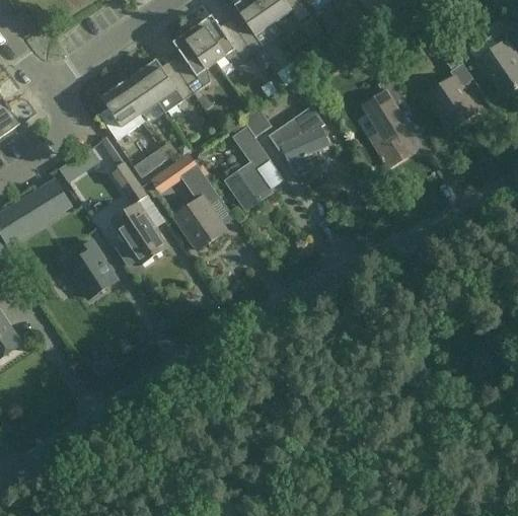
[(244,21),(235,28),(252,54),(263,47),(255,37),(274,23),(256,0),(245,0),(235,7),(244,21)]
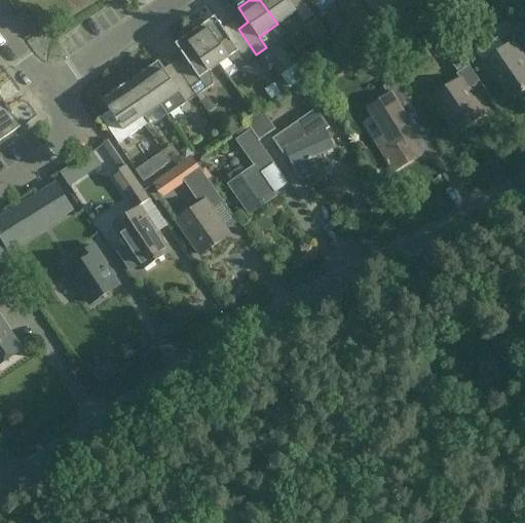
[(260,0),(277,24),(296,11),(303,22),(313,14),(303,0),(260,0)]
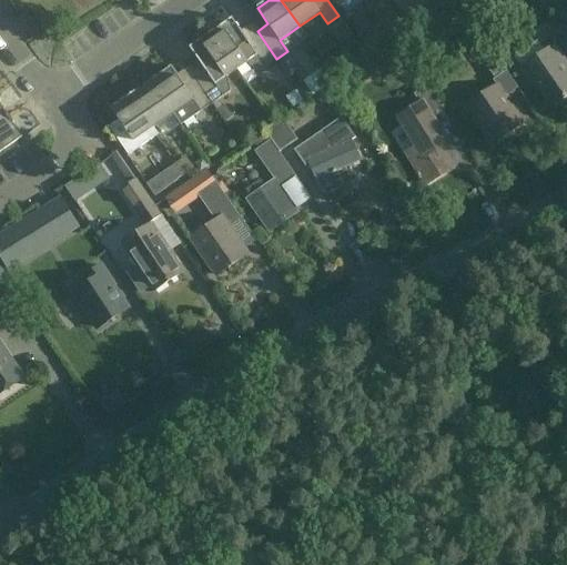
[(427,3),(424,0),(412,0),(418,10),(427,3)]
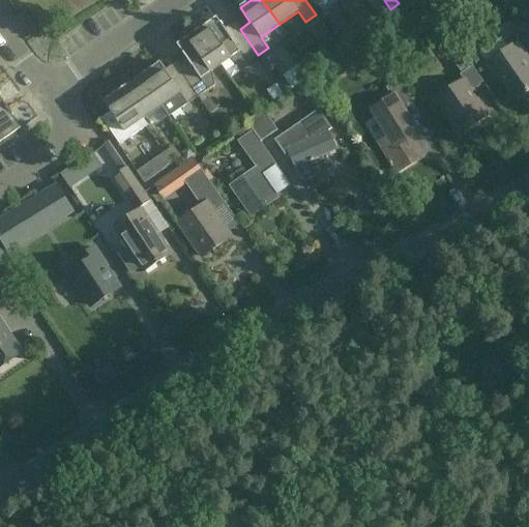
[(362,12),(353,19),(360,29),(369,24),(362,12)]
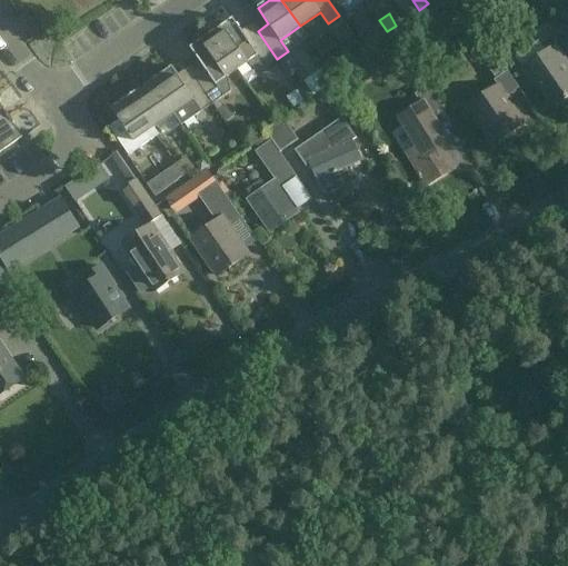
[(219,20),(208,28),(237,69),(248,62),(259,71),(277,59),(258,31),(247,38),(233,18),(222,26),(219,20)]
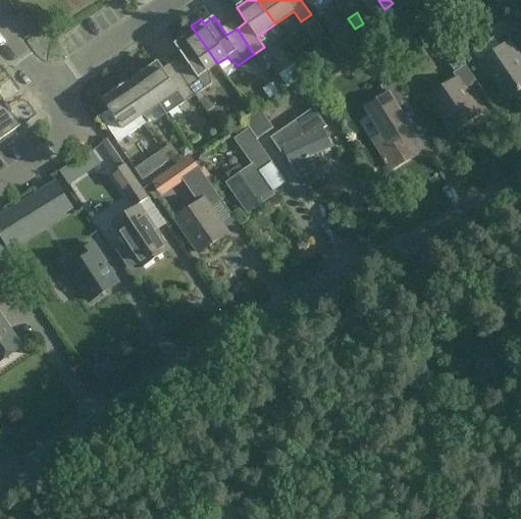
[(313,17),(303,24),(313,39),(323,32),(313,17)]
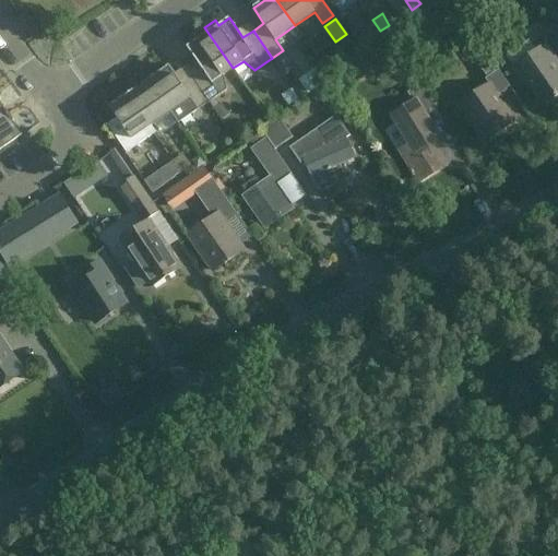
[(380,31),(372,20),(354,33),(361,44),(380,31)]
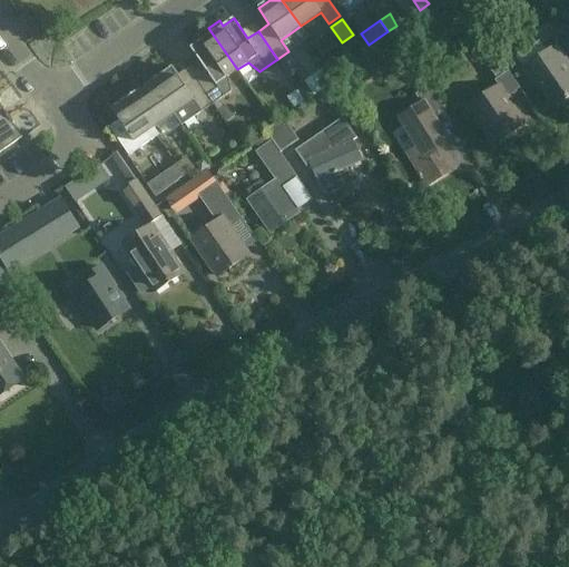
[(561,42),(522,68),(533,85),(538,82),(552,104),(563,96),(566,99),(568,96),(568,27),(567,25),(556,33),(561,42)]
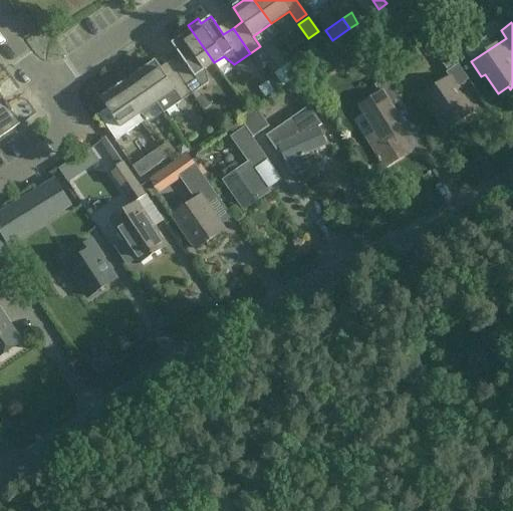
[(214,62),(188,25),(178,32),(182,37),(172,43),(185,61),(175,68),(192,93),(209,81),(204,69),(214,62)]
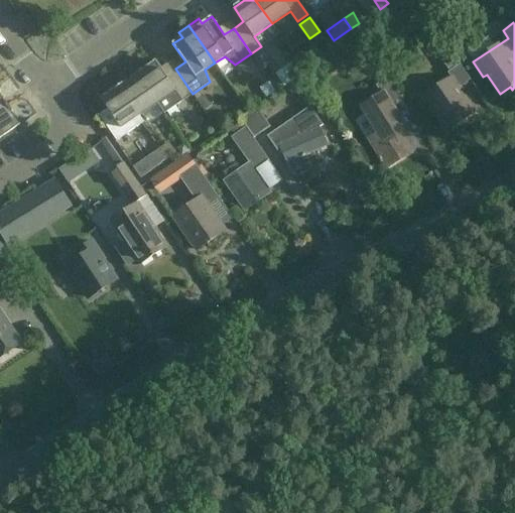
[(441,37),(430,44),(449,71),(460,63),(441,37)]
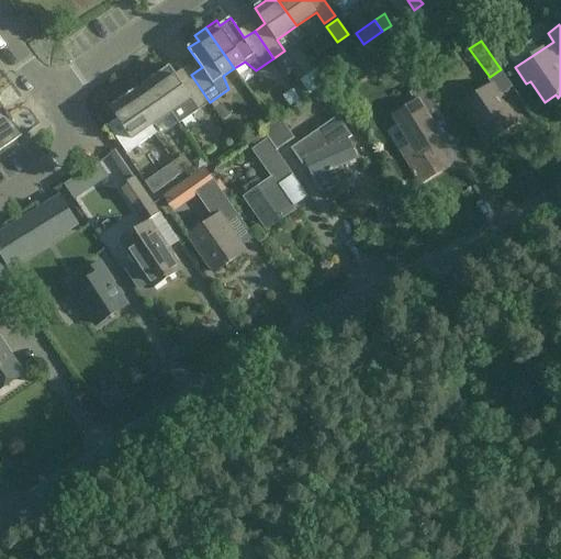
[(324,65),(310,76),(317,86),(331,76),(324,65)]
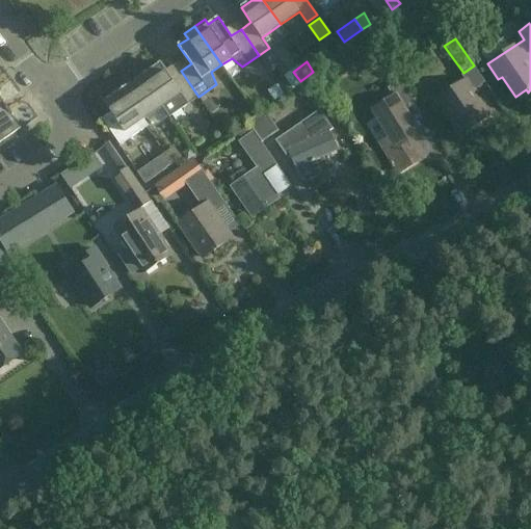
[(198,97),(181,71),(170,77),(161,62),(141,76),(162,106),(171,100),(182,108),(198,97)]
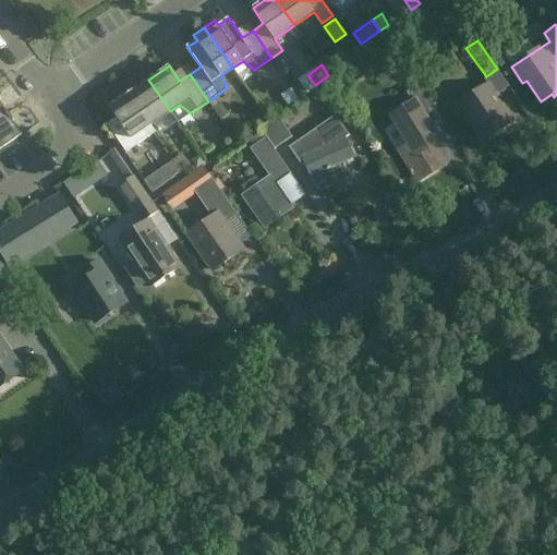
[(307,75),(293,85),(300,96),(315,85),(307,75)]
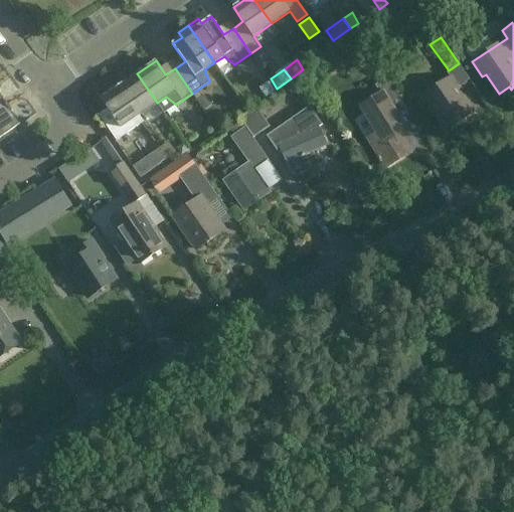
[(157,103),(137,73),(119,86),(139,115),(157,103)]
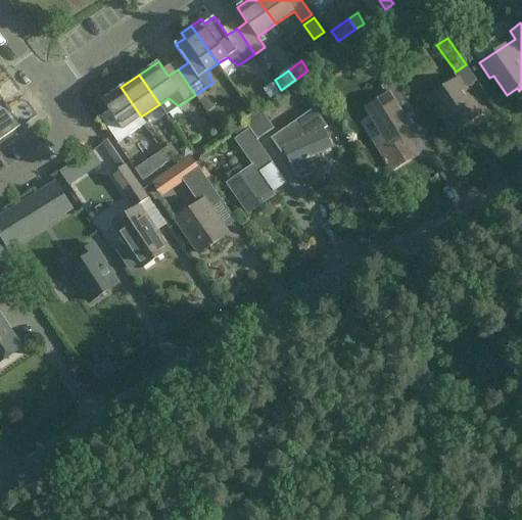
[(458,78),(429,97),(454,133),(470,122),(469,121),(481,112),(458,78)]
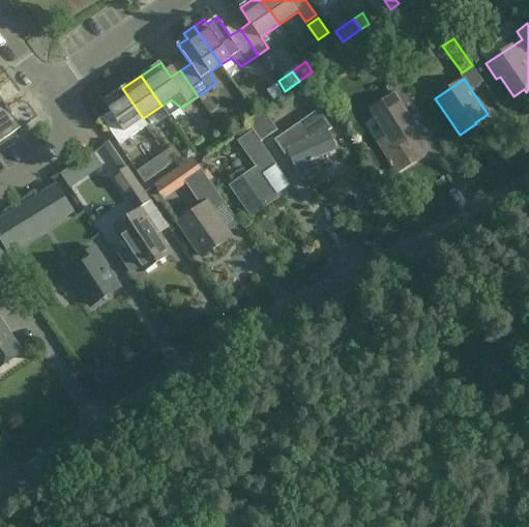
[(391,96),(403,89),(397,81),(386,88),(391,96)]
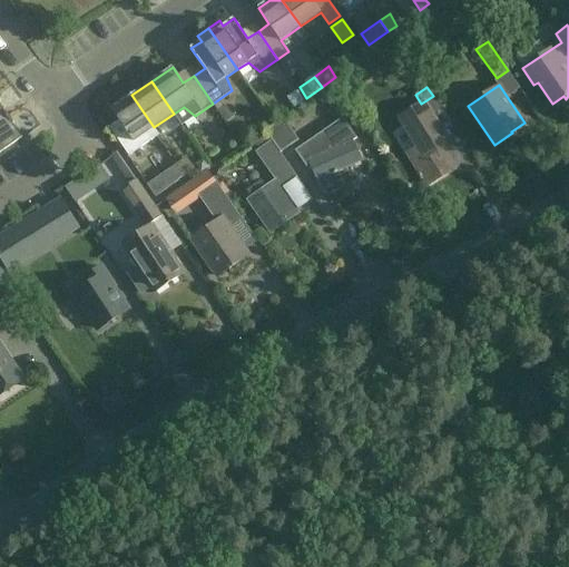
[(154,127),(131,95),(111,109),(119,120),(109,127),(129,155),(159,135),(154,127)]
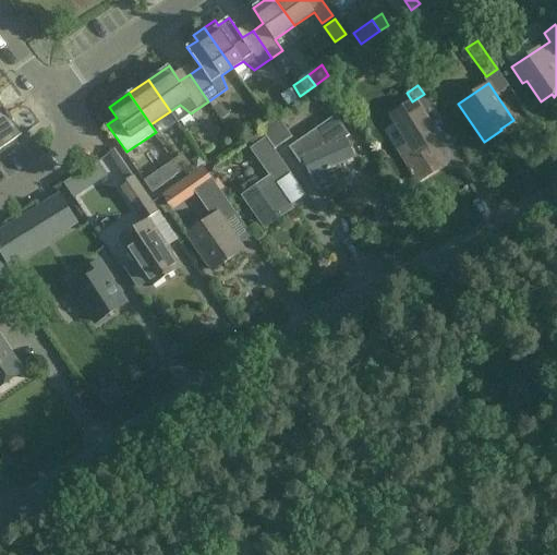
[(440,140),(438,136),(449,130),(424,94),(412,101),(390,115),(408,144),(398,149),(418,181),(446,164),(445,163),(452,158),(440,140)]
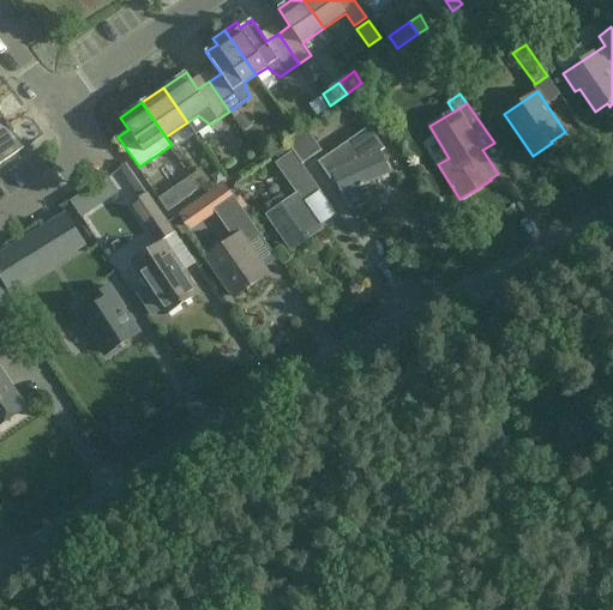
[(234,116),(242,128),(250,124),(242,110),(234,116)]
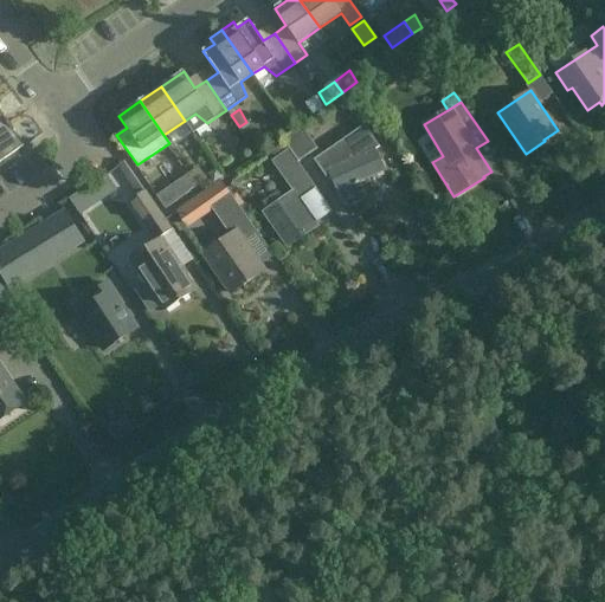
[(0,162),(25,147),(8,123),(0,128),(0,162)]
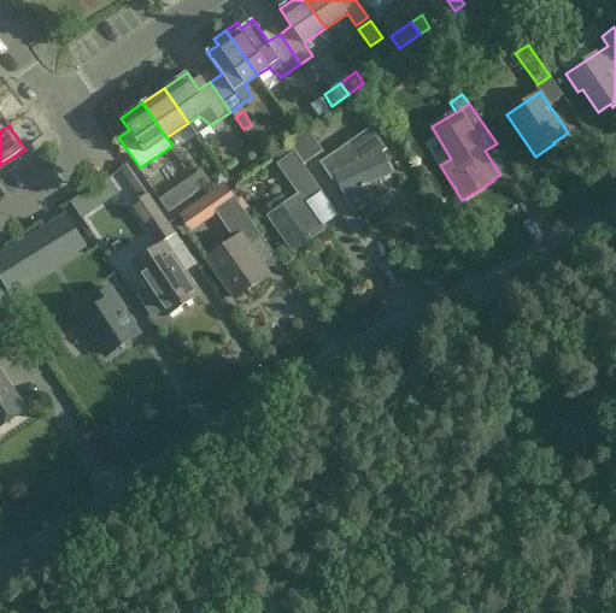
[(293,151),(303,164),(323,151),(308,127),(287,141),(293,151)]
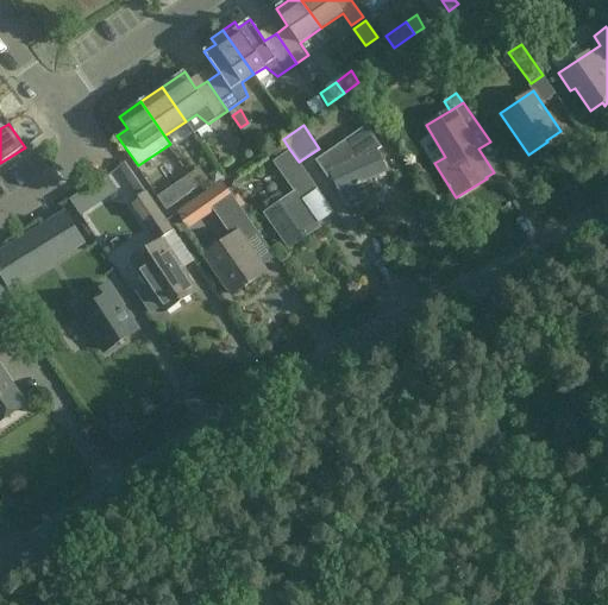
[(367,125),(315,161),(330,181),(333,180),(338,190),(339,190),(345,205),(350,206),(367,199),(359,181),(386,169),(377,151),(381,147),(367,125)]
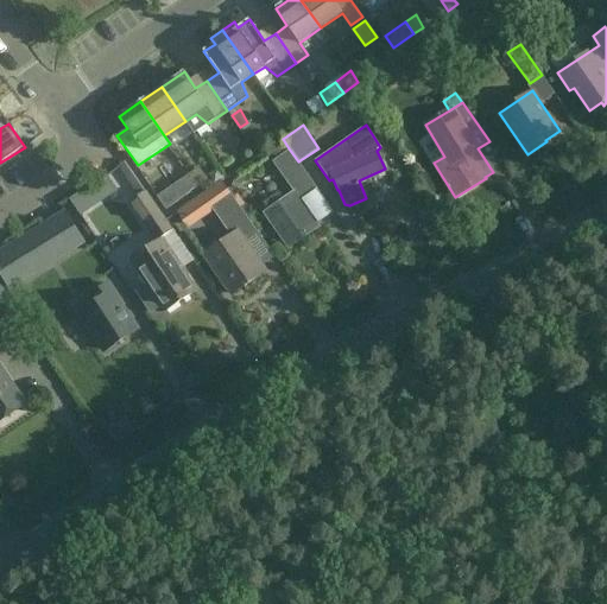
[(37,144),(12,164),(21,176),(48,157),(37,144)]
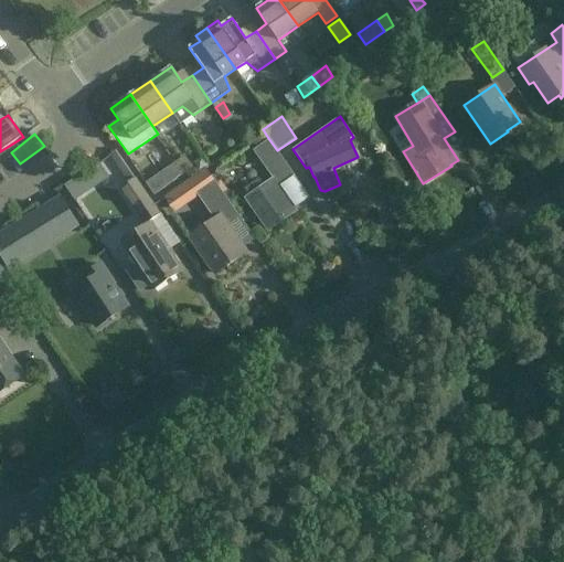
[(274,177),(263,184),(248,194),(245,197),(267,229),(296,209),(278,184),(294,173),(277,150),(268,138),(253,148),(274,177)]
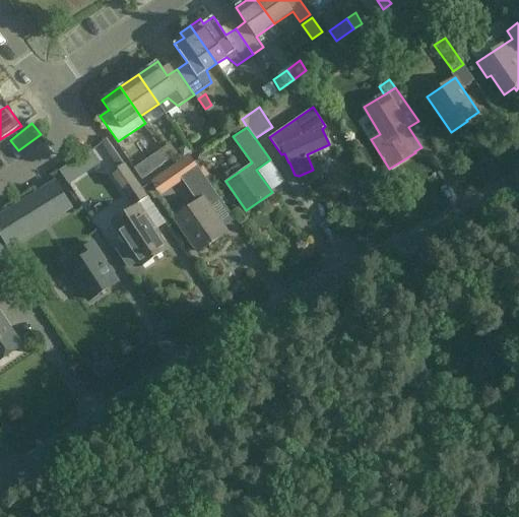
[(170,141),(161,146),(169,156),(177,151),(170,141)]
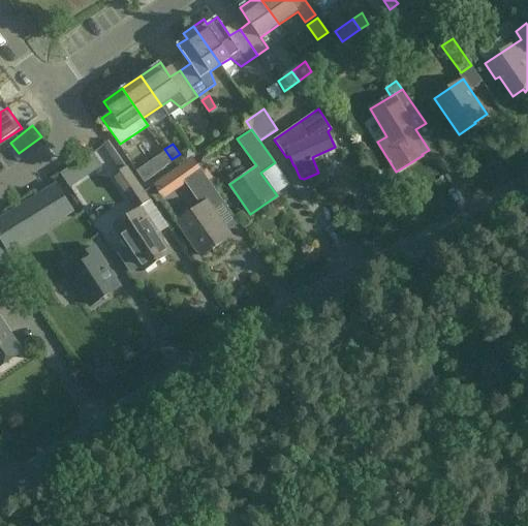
[(172,159),(164,149),(156,155),(163,165),(172,159)]
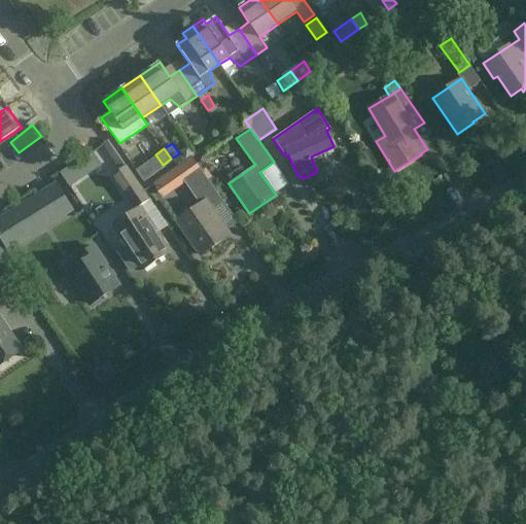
[(139,205),(149,198),(126,164),(112,173),(136,207),(139,205)]
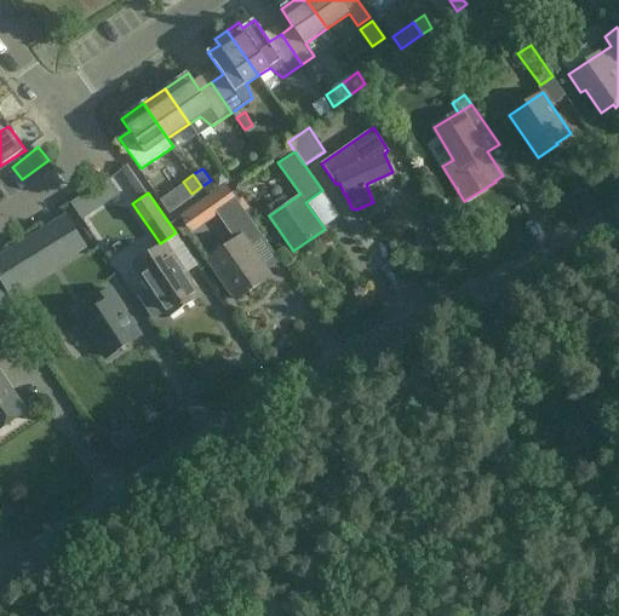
[(236,241),(208,260),(236,300),(270,276),(248,246),(262,236),(235,196),(215,211),(236,241)]
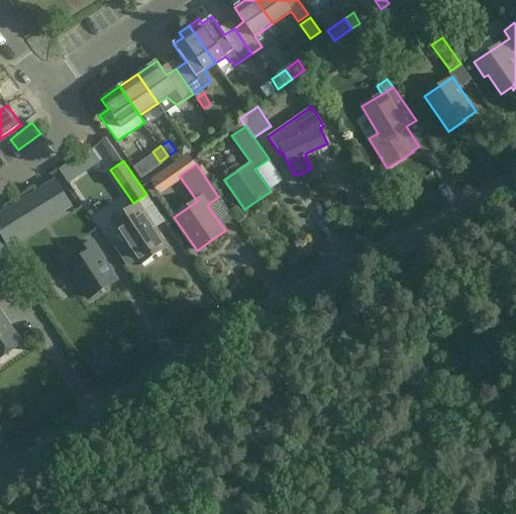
[(0,230),(3,235),(18,226),(24,234),(72,205),(55,177),(0,209),(0,230)]
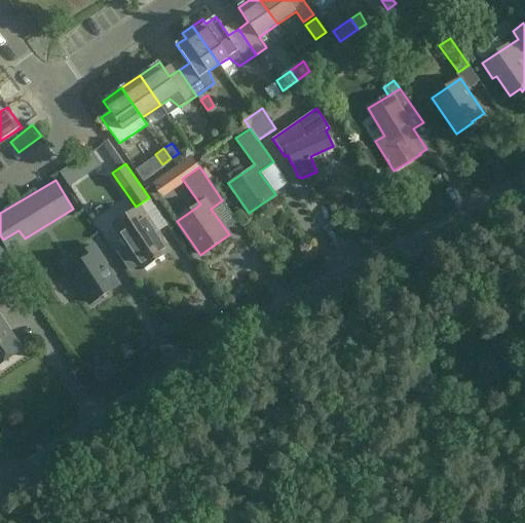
[(134,217),(129,211),(111,222),(119,233),(125,244),(116,250),(128,268),(138,262),(142,267),(170,250),(143,210),(134,217)]
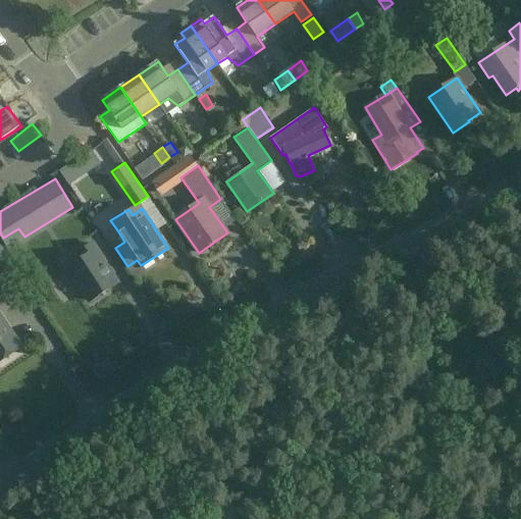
[(83,258),(68,267),(91,300),(117,282),(103,261),(105,260),(93,243),(79,252),(83,258)]
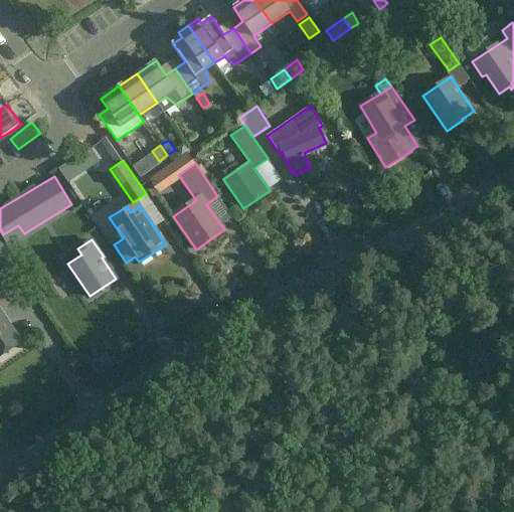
[(0,355),(20,342),(0,312),(0,287),(7,283),(0,272),(0,355)]
